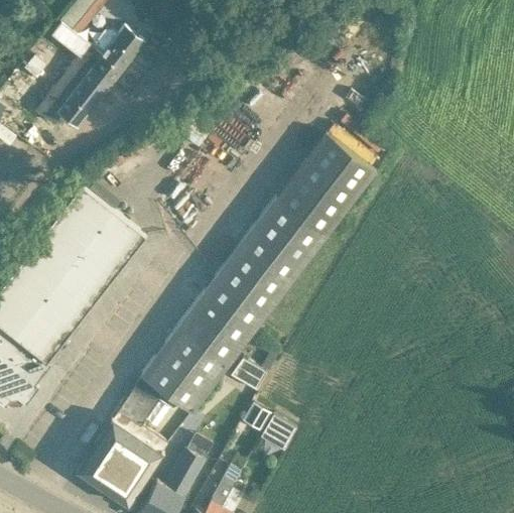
[(77,0),(60,21),(77,33),(79,35),(107,0),(77,0)]
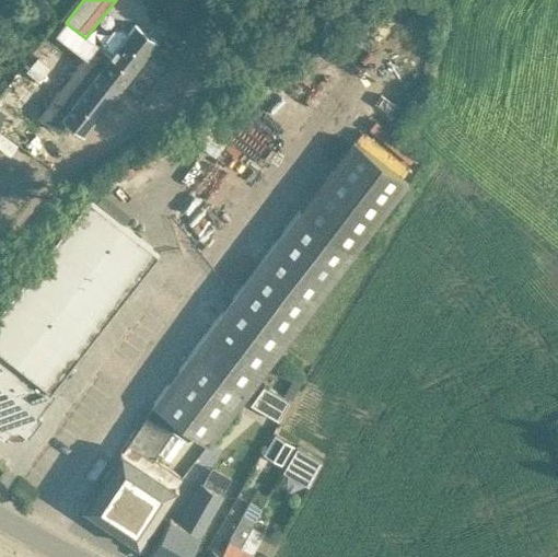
[(193,21),(190,0),(170,0),(172,22),(193,21)]
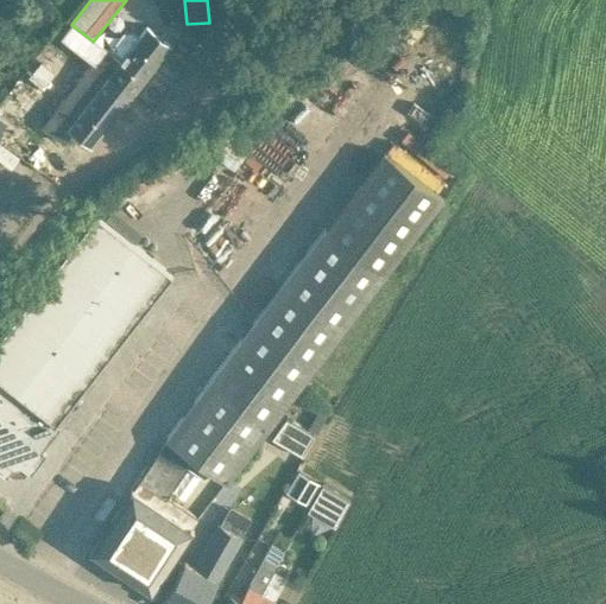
[(107,55),(98,68),(133,96),(172,46),(170,45),(153,32),(149,29),(140,38),(133,32),(125,33),(107,55)]
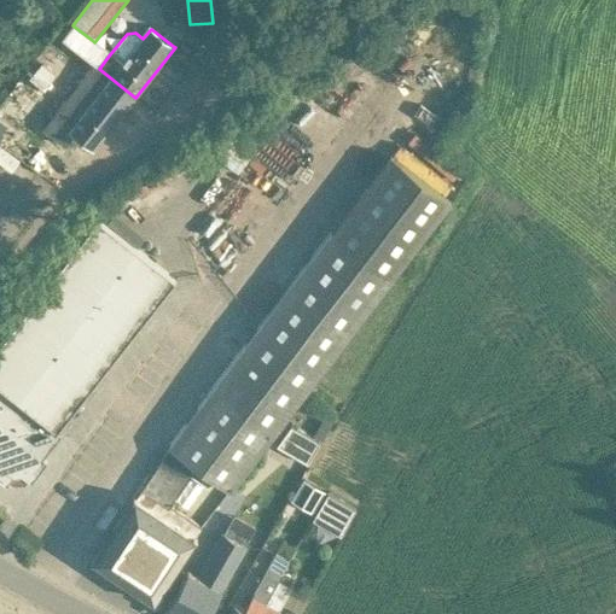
[(44,66),(33,82),(46,93),(58,77),(57,76),(47,69),(44,66)]
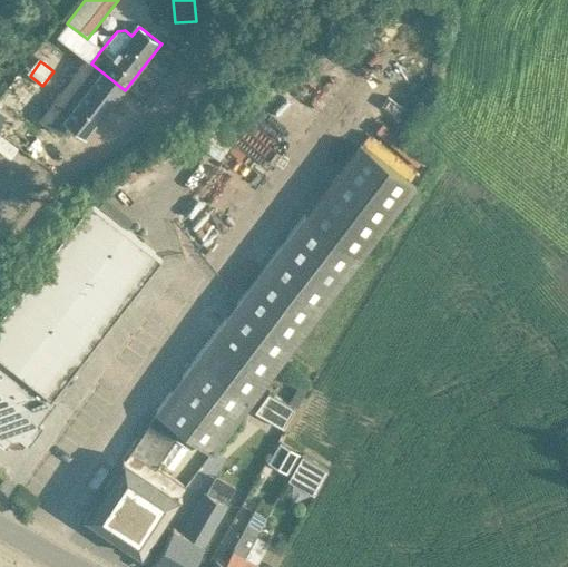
[(84,98),(67,119),(71,123),(79,129),(88,137),(125,90),(91,64),(71,88),(84,98)]
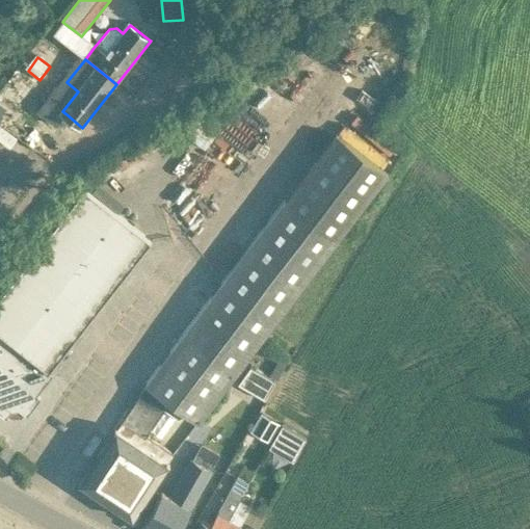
[(0,141),(8,149),(16,139),(0,126),(0,141)]
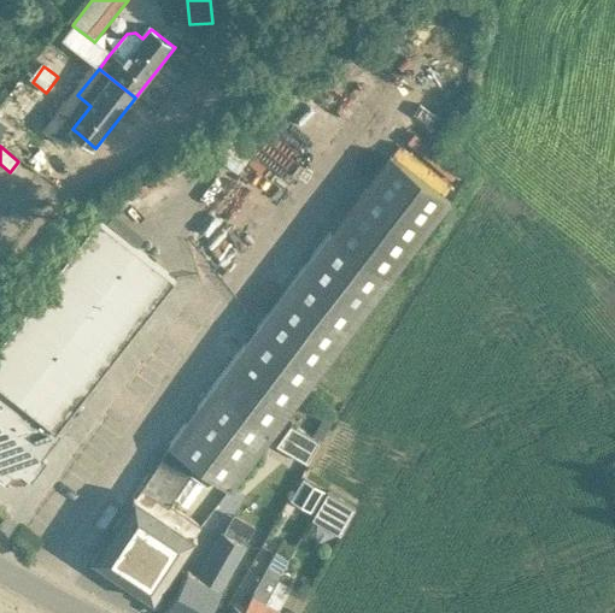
[(333,234),(217,388),(279,431),(393,278),(452,201),(392,157),(333,234)]
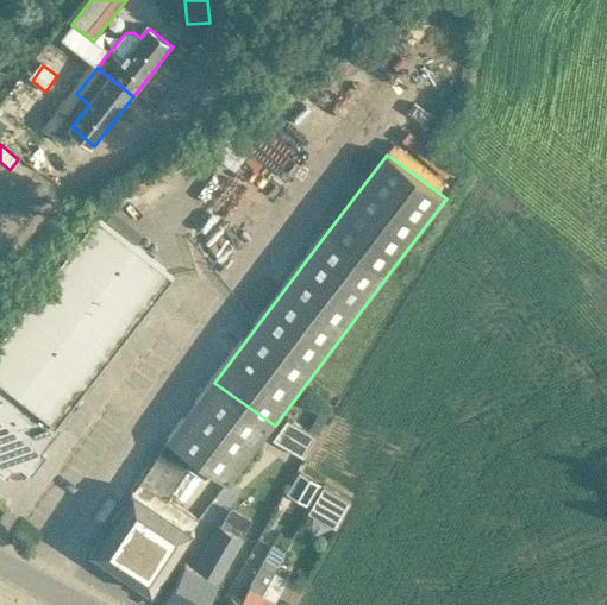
[(175,277),(99,218),(0,342),(0,474),(8,480),(12,477),(16,479),(25,478),(27,474),(32,478),(49,458),(44,454),(62,430),(57,427),(175,277)]
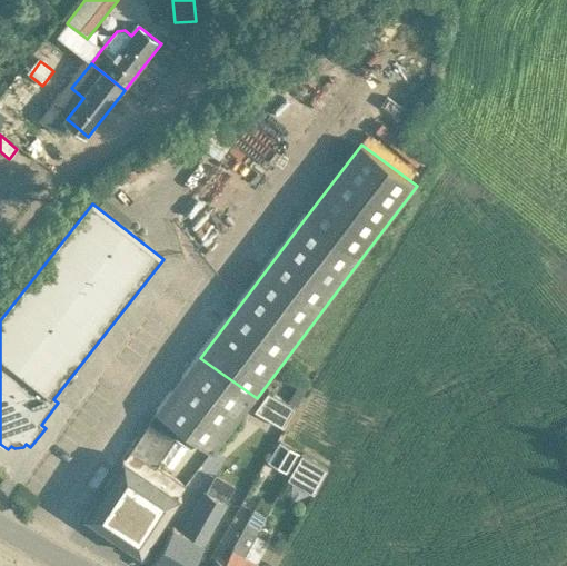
[(126,459),(86,518),(143,557),(183,497),(181,496),(188,487),(162,470),(167,465),(161,462),(177,438),(192,450),(199,442),(214,453),(257,398),(200,358),(158,414),(128,460),(126,459)]
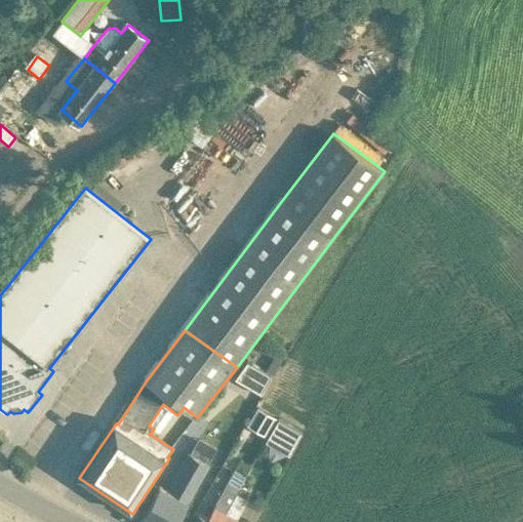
[(275,378),(250,364),(239,380),(265,396),(275,378)]
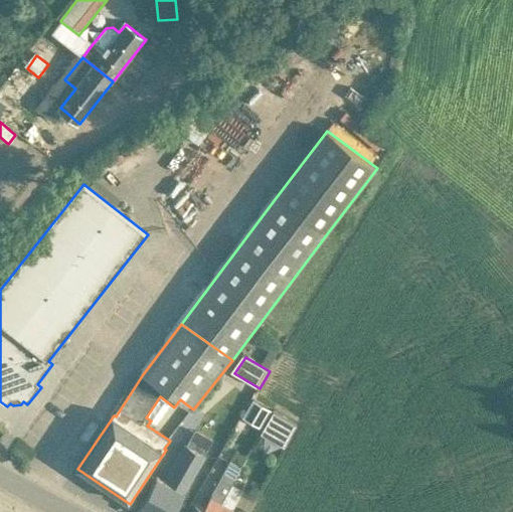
[(272,411),(254,401),(243,419),(261,430),(272,411)]
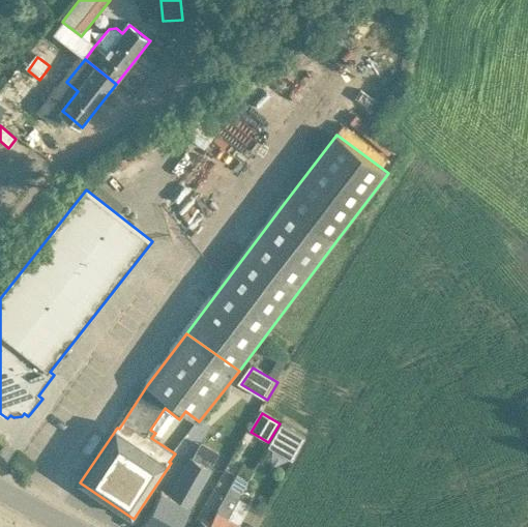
[(283,426),(270,447),(280,452),(292,431),(288,429),(283,426)]
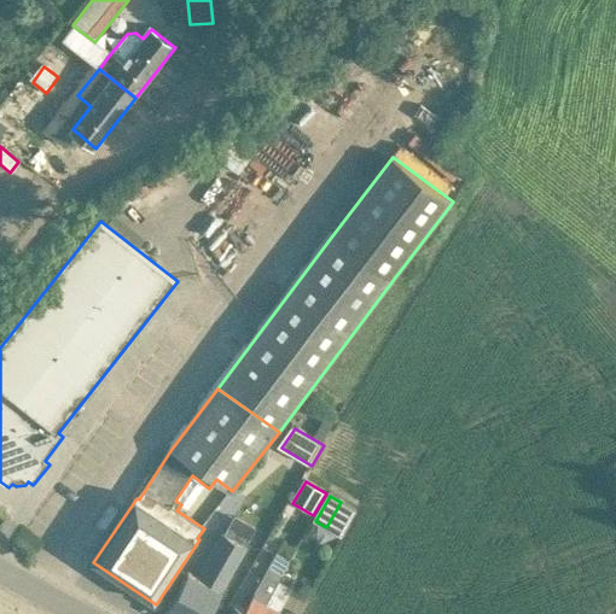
[(170,608),(169,609),(176,613),(210,613),(215,607),(248,549),(225,536),(199,578),(190,573),(170,608)]
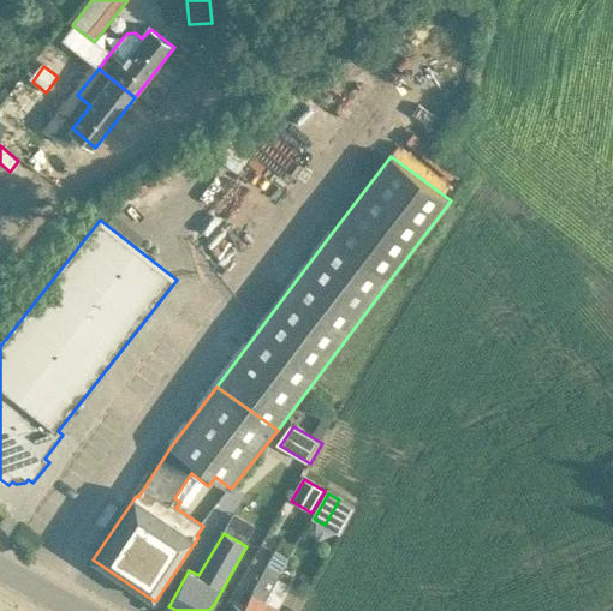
[(238,600),(232,610),(263,610),(286,571),(283,570),(289,559),(275,552),(247,605),(238,600)]
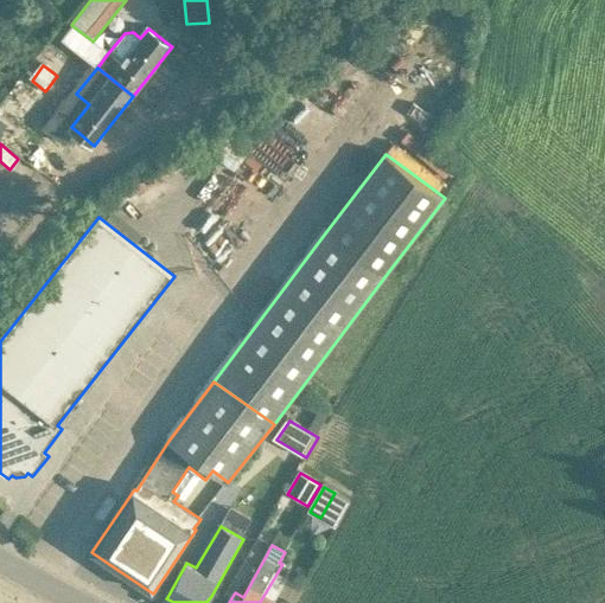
[(282,564),(260,602),(274,602),(279,595),(287,579),(288,578),(287,577),(292,570),(282,564)]
